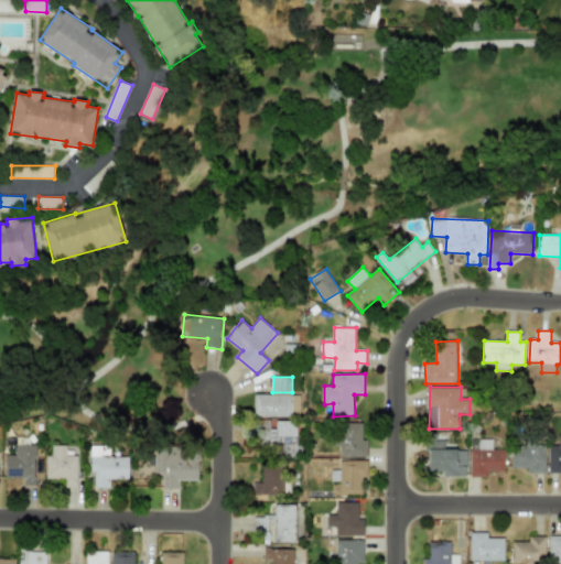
[(301,416),(301,396),(256,394),(256,415),(301,416)]
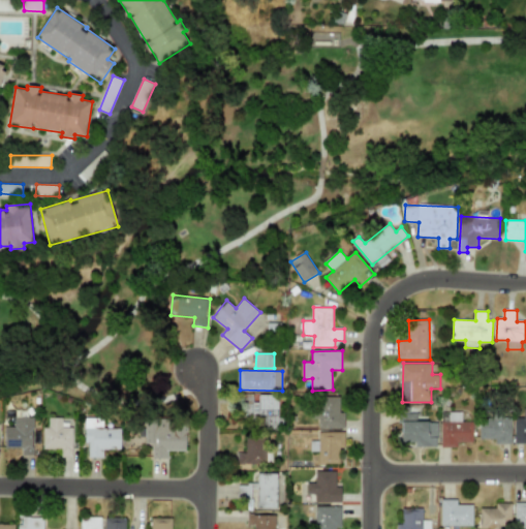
[(279,421),(280,395),(255,394),(245,394),(244,419),(279,421)]
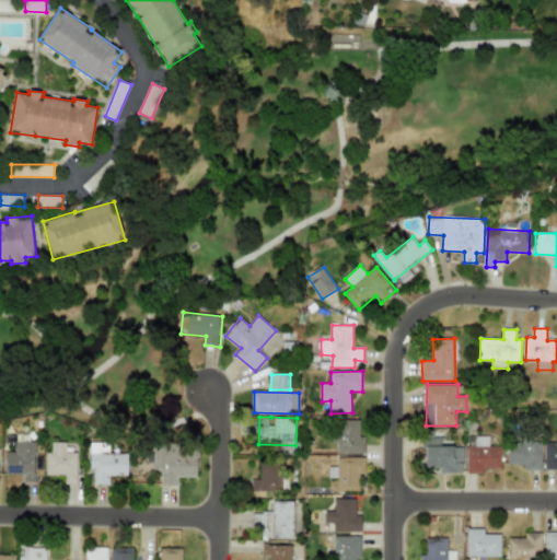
[(361,420),(333,420),(333,443),(339,443),(339,453),(367,453),(367,436),(361,436),(361,420)]
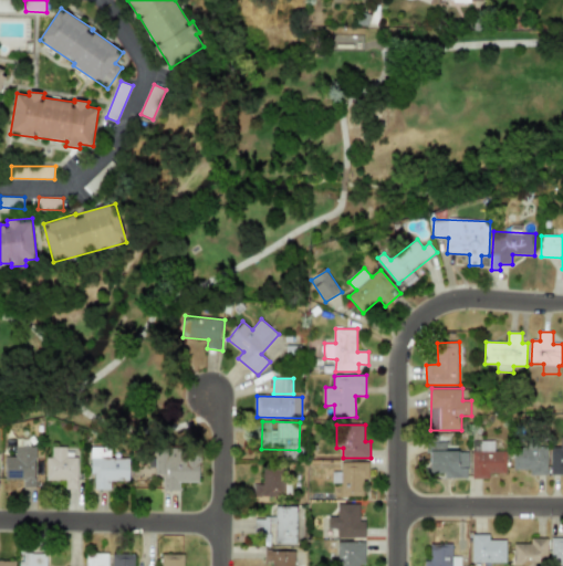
[(553,447),(552,475),(562,474),(562,438),(562,448),(553,447)]
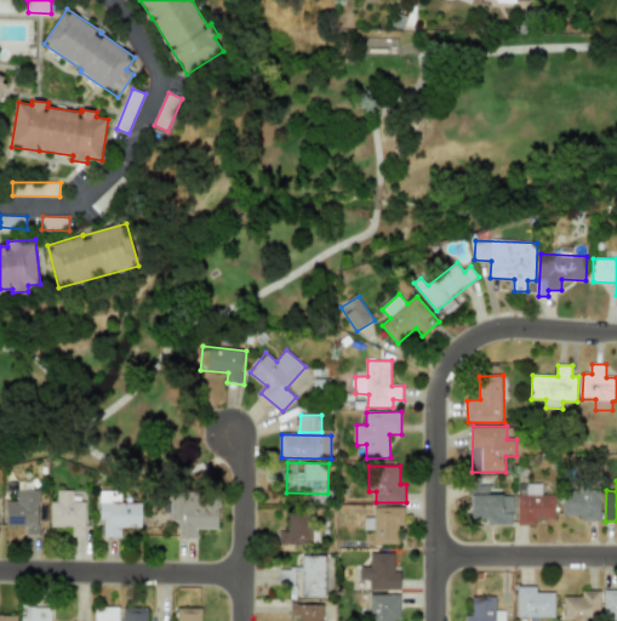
[(556,495),(543,495),(542,484),(529,484),(529,495),(519,496),(519,525),(540,525),(540,519),(556,519),(556,495)]
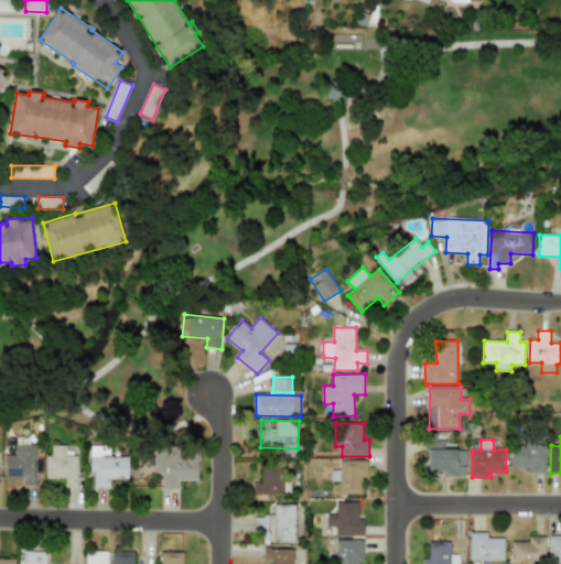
[(444,476),(467,477),(467,449),(445,449),(445,441),(430,441),(429,470),(444,470),(444,476)]
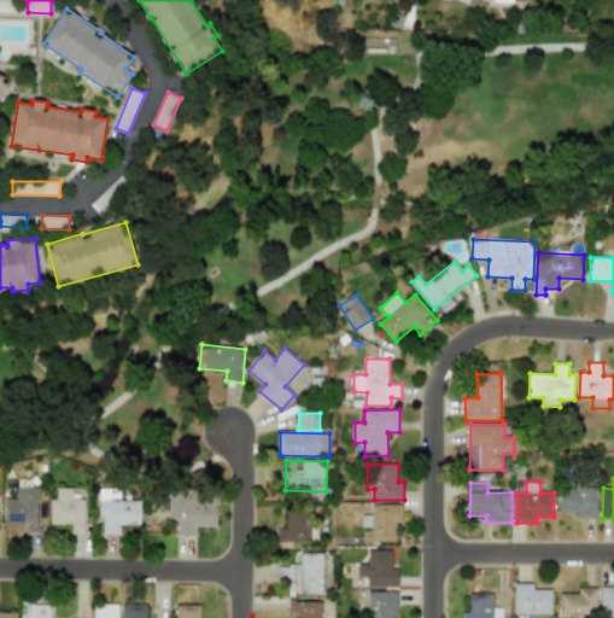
[(598,519),(598,485),(562,484),(561,513),(579,513),(579,518),(598,519)]
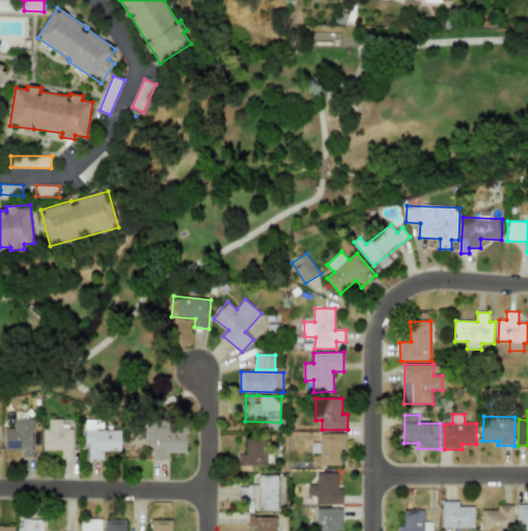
[(34,457),(35,419),(17,419),(16,428),(7,428),(6,450),(24,450),(23,457),(34,457)]
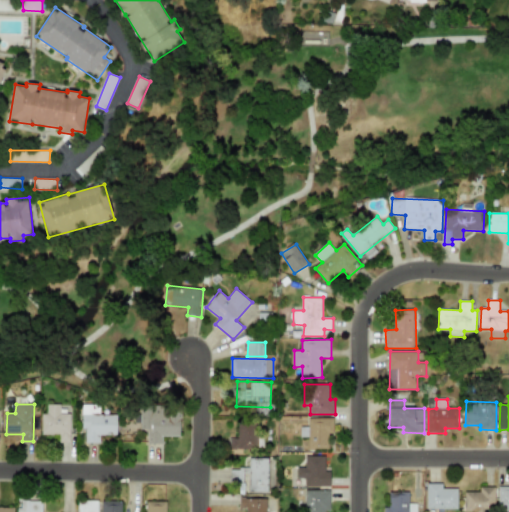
[(71,442),(72,414),(62,414),(62,405),(48,404),(48,414),(43,414),(43,434),(61,435),(61,442),(71,442)]
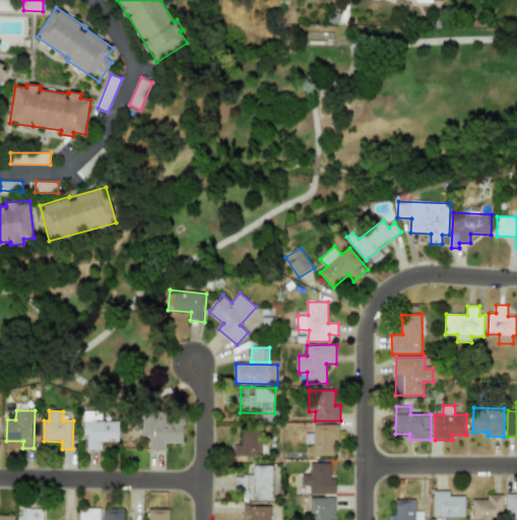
[(120,442),(120,421),(103,420),(103,411),(85,411),(85,450),(103,450),(104,442),(120,442)]
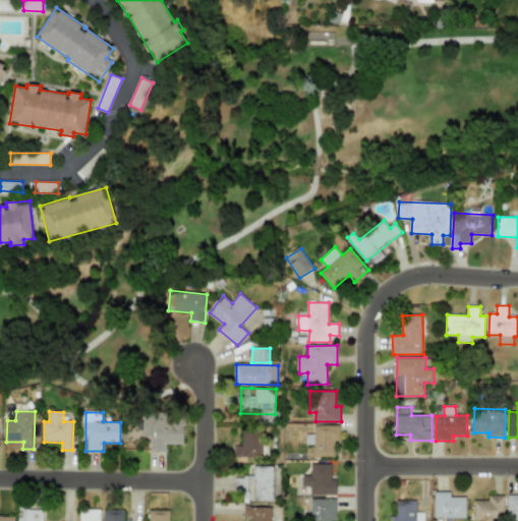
[(152,451),(167,451),(167,444),(185,445),(185,413),(141,413),(141,437),(152,438),(152,451)]
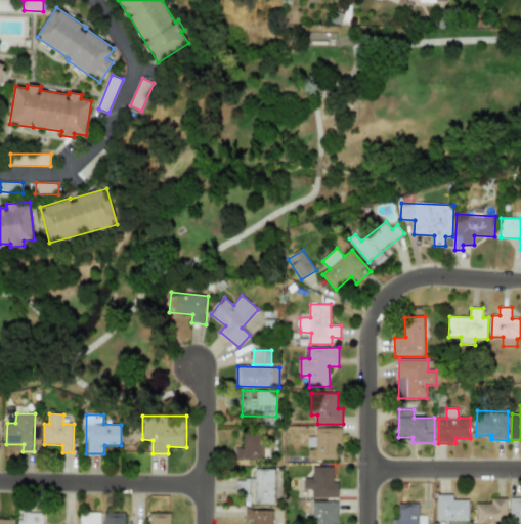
[(317,460),(337,459),(337,444),(343,444),(343,428),(317,428),(317,460)]
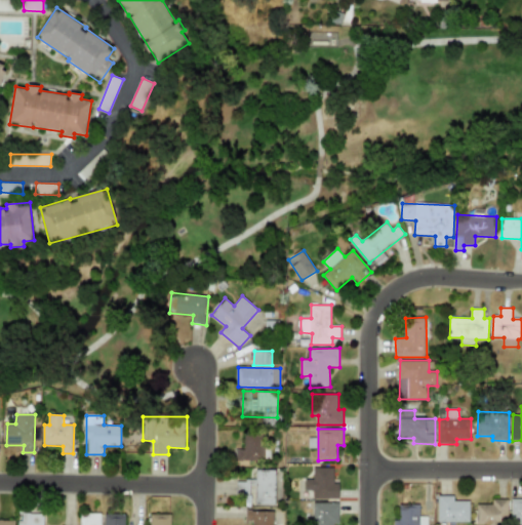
[(265,465),(265,437),(245,436),(245,449),(237,449),(237,463),(265,465)]
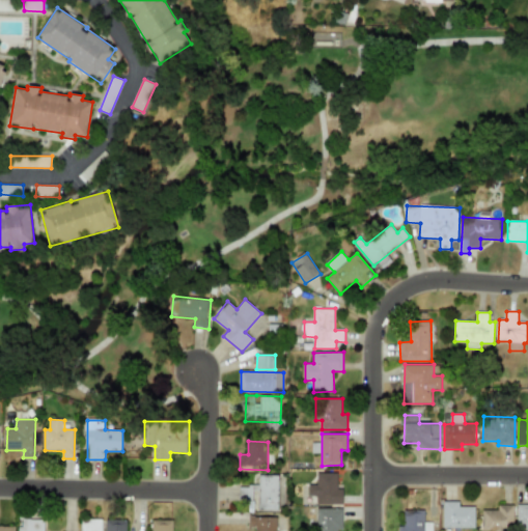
[(344,504),(343,487),(339,488),(339,473),(317,473),(318,484),(309,485),(310,497),(317,496),(317,504),(344,504)]
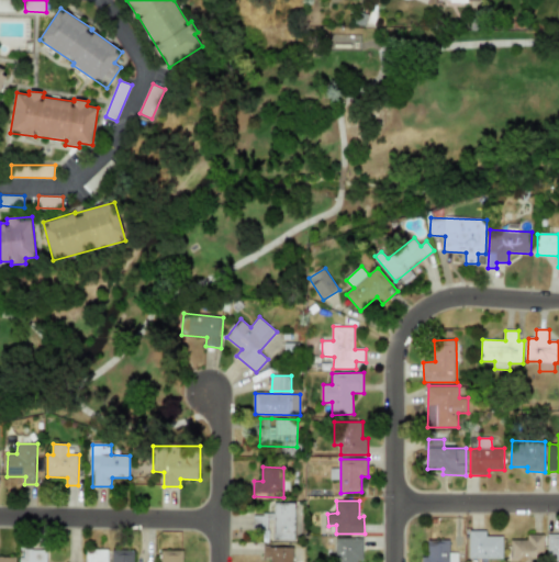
[(255,530),(264,530),(264,539),(297,540),(297,505),(276,505),(276,514),(255,514),(255,530)]
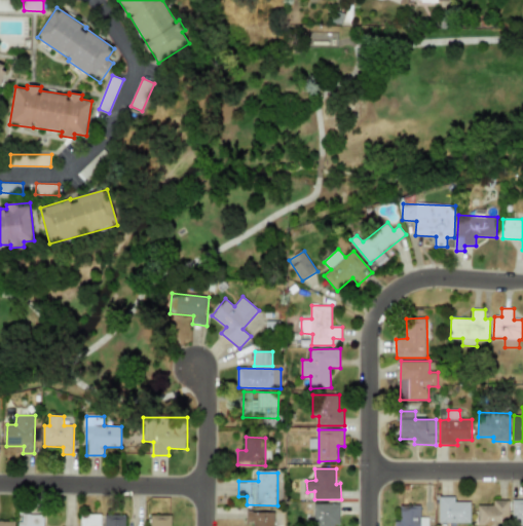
[(472,523),(472,501),(456,502),(456,497),(440,497),(440,523),(472,523)]
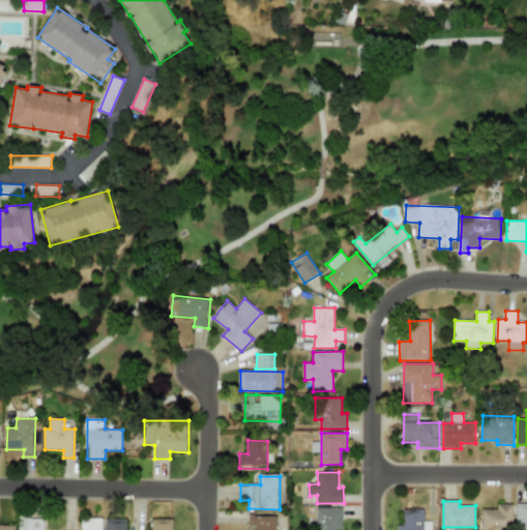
[(526,503),(518,503),(517,529),(526,529),(526,503)]
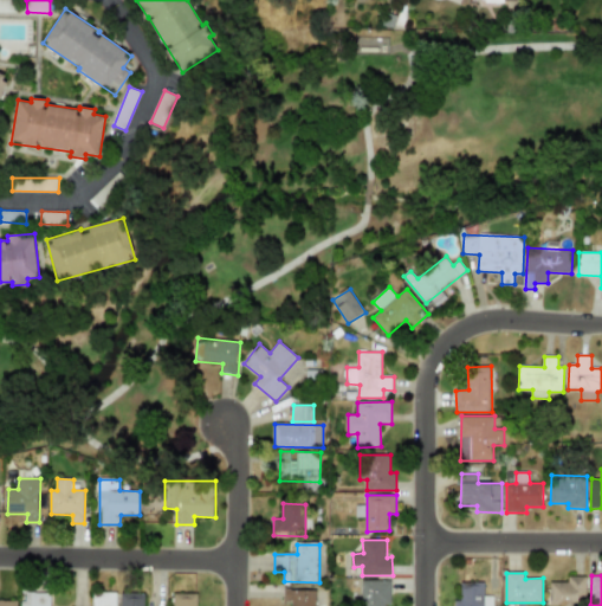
[(551,582),(551,605),(588,604),(587,577),(569,577),(569,582),(551,582)]
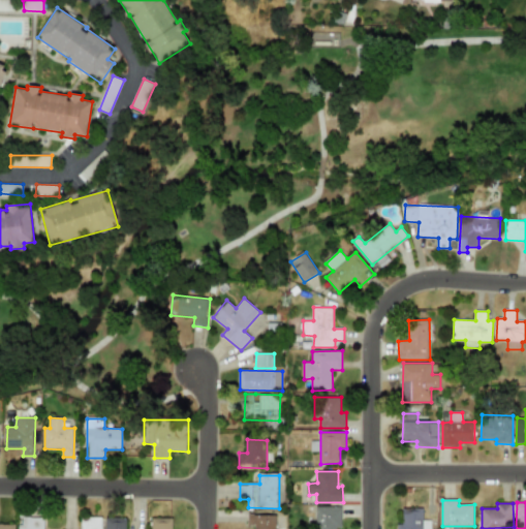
[(337,528),(338,527),(342,527),(343,506),(317,506),(316,528),(337,528)]
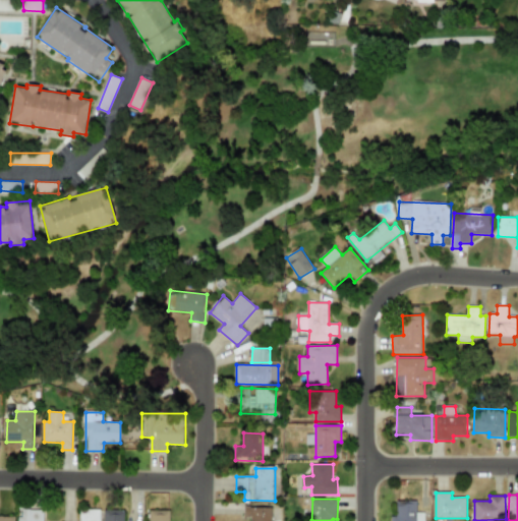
[(397,517),(394,516),(393,520),(424,520),(425,513),(417,512),(418,501),(398,501),(397,517)]
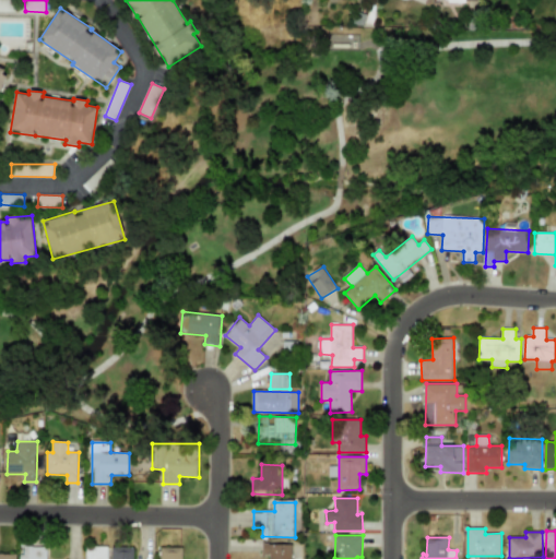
[(293,558),(293,543),(262,543),(262,555),(270,555),(270,558),(293,558)]
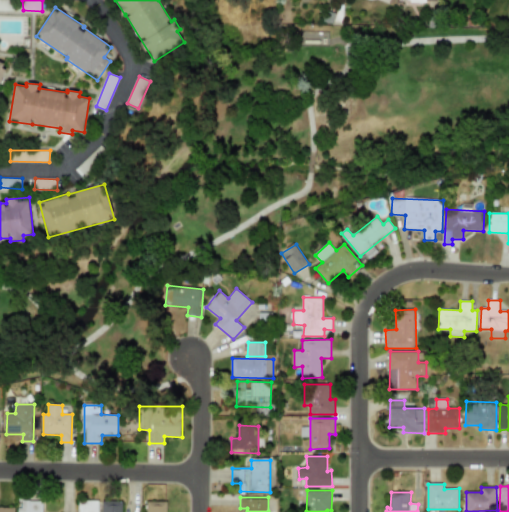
[(44,511),(45,501),(21,501),(20,511),(44,511)]
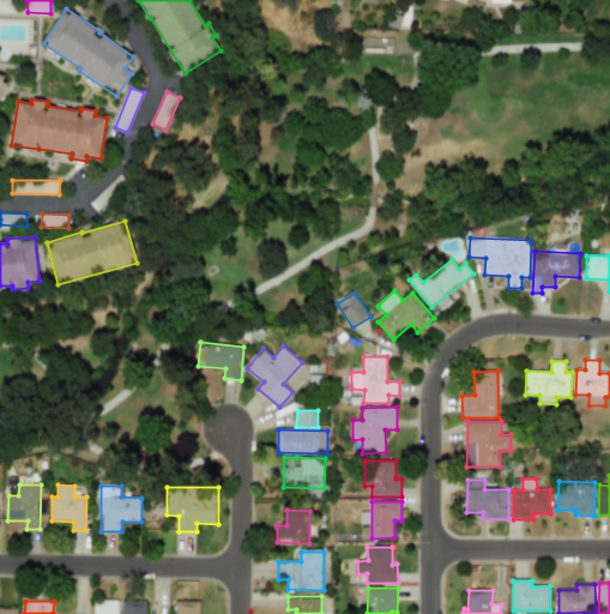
[(119,613),(120,601),(96,601),(95,613),(119,613)]
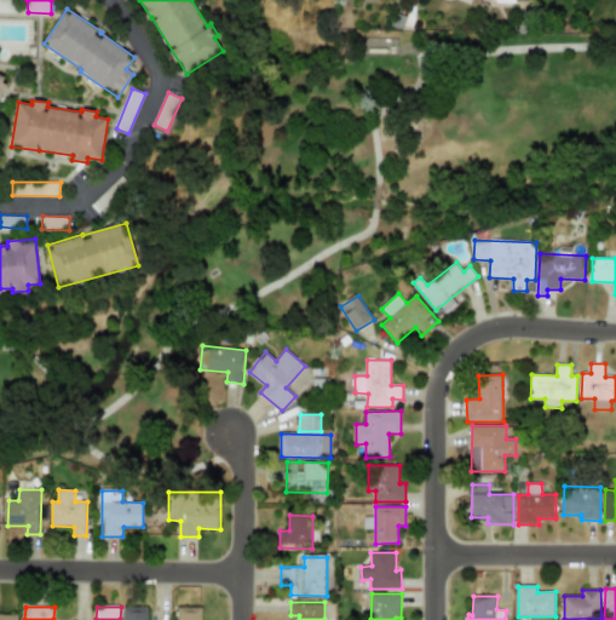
[(124,619),(148,619),(149,607),(125,607),(124,619)]
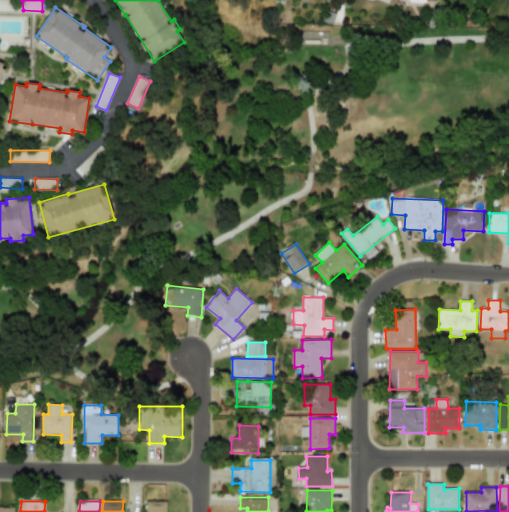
[(168,511),(168,501),(148,501),(147,511),(168,511)]
